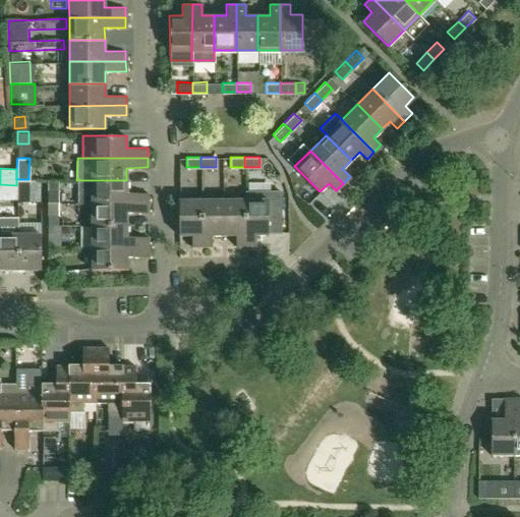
[(17,180),(17,191),(40,191),(40,180),(17,180)]
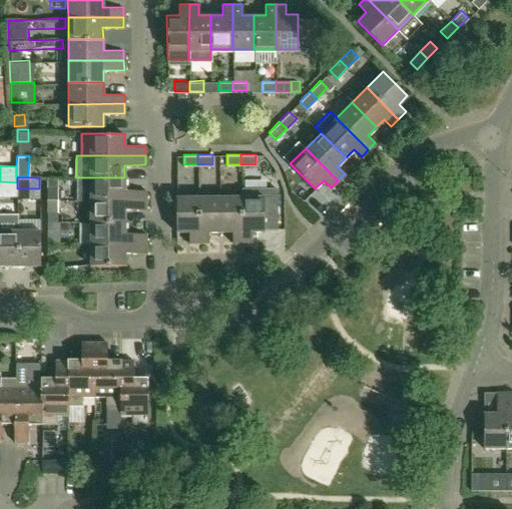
[(56,199),(56,177),(46,177),(46,199),(56,199)]
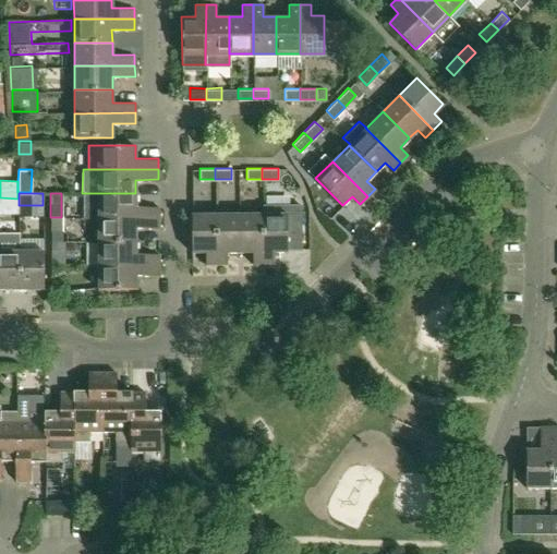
[(158,216),(158,206),(135,206),(135,193),(98,193),(98,217),(158,216)]
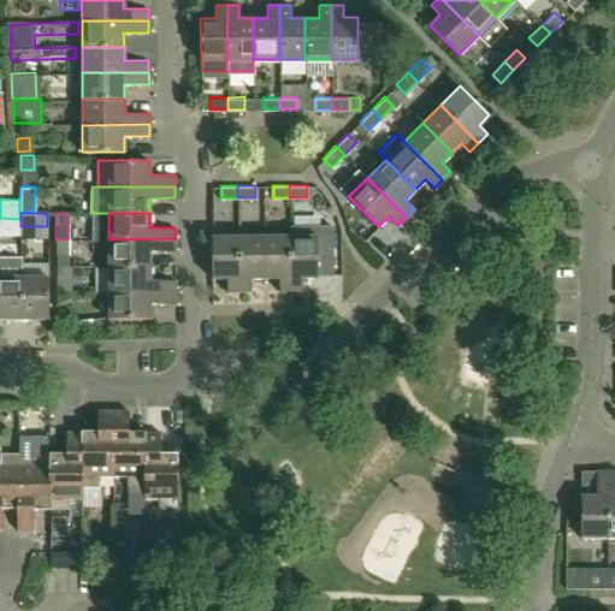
[(99,227),(99,215),(76,215),(76,227),(99,227)]
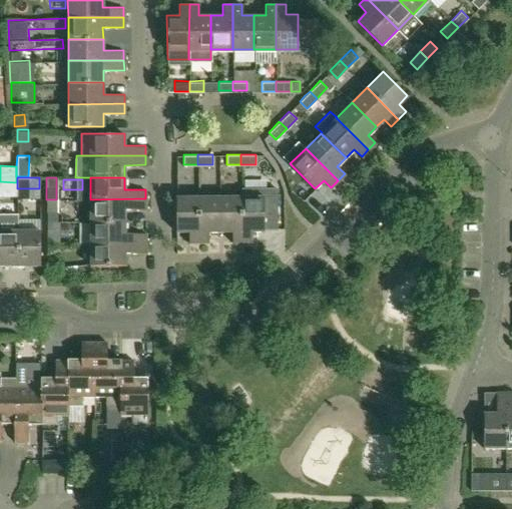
[(241,196),(242,241),(251,241),(251,230),(265,230),(265,228),(278,228),(278,188),(241,188),(241,196)]
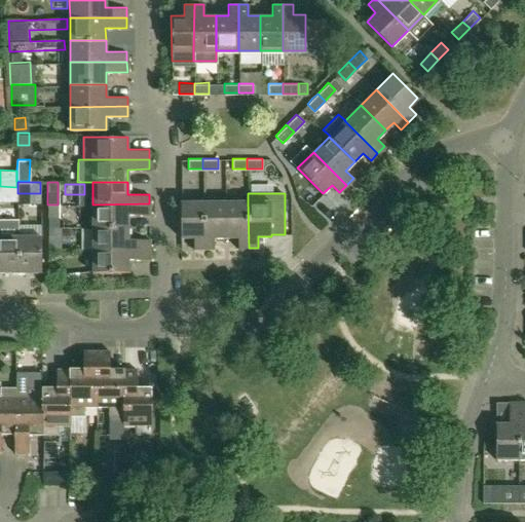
[(203,248),(203,201),(181,201),(181,236),(182,236),(194,236),(194,248),(203,248)]
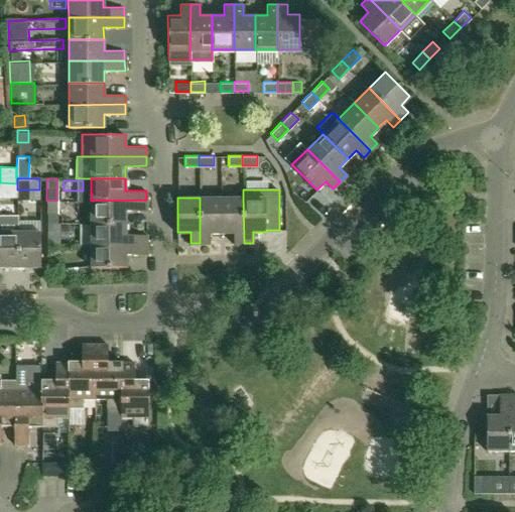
[(222,232),(222,198),(200,198),(200,243),(210,243),(210,232),(222,232)]
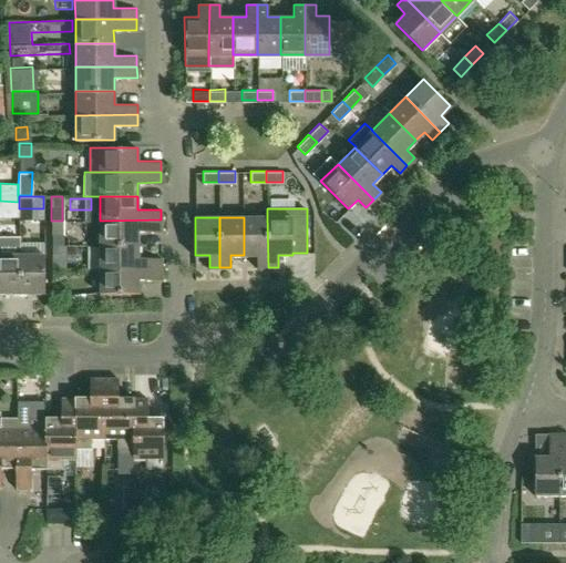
[(268,267),(267,217),(244,217),(244,255),(257,255),(257,267),(268,267)]
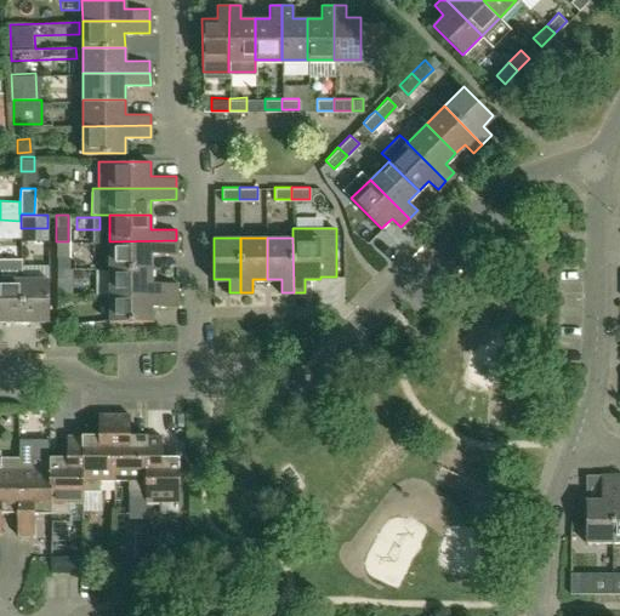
[(151,267),(151,252),(176,252),(176,240),(109,241),(109,267),(151,267)]
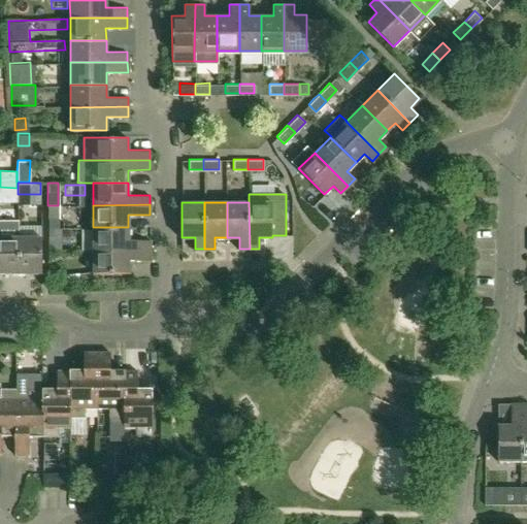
[(58,217),(58,205),(47,205),(47,217),(58,217)]
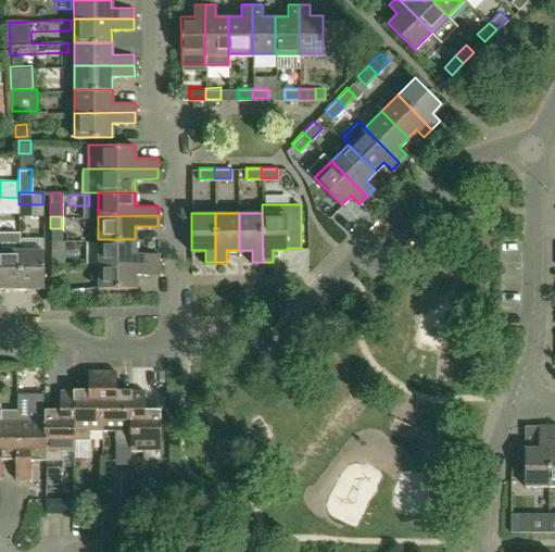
[(159,262),(159,251),(135,251),(135,239),(98,239),(98,263),(159,262)]
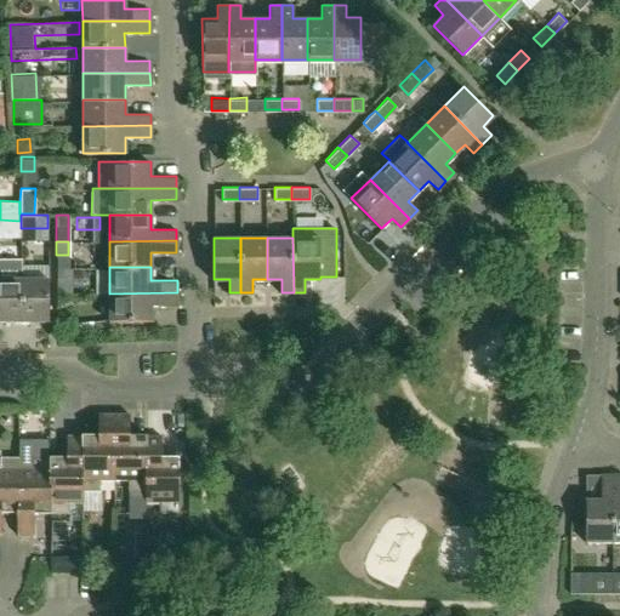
[(0,319),(22,320),(22,278),(0,278),(0,319)]
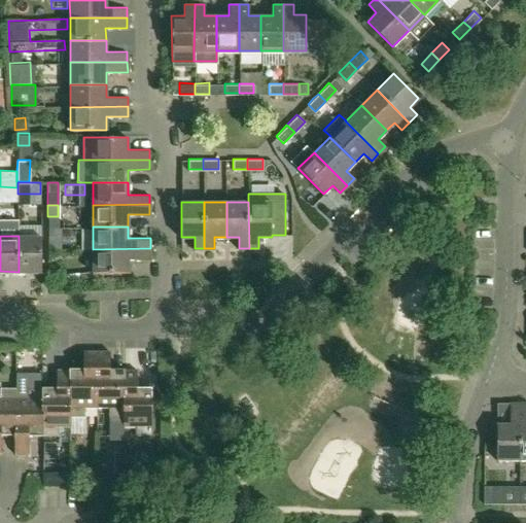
[(41,272),(41,236),(19,236),(19,272),(41,272)]
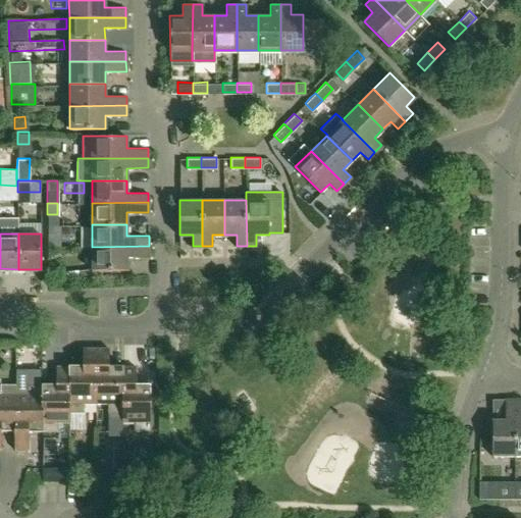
[(127,268),(127,256),(149,256),(149,246),(92,247),(92,268),(127,268)]
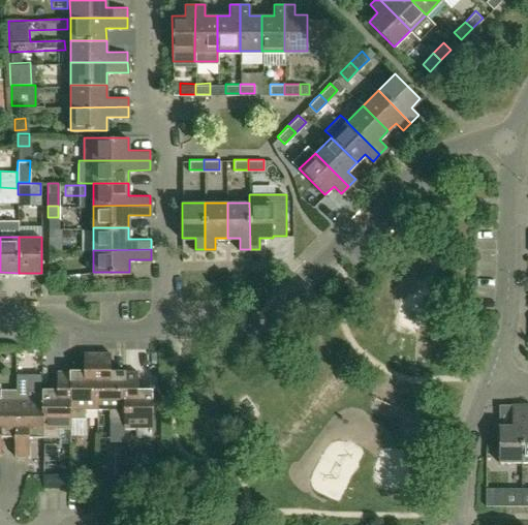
[(0,373),(12,362),(0,348),(0,373)]
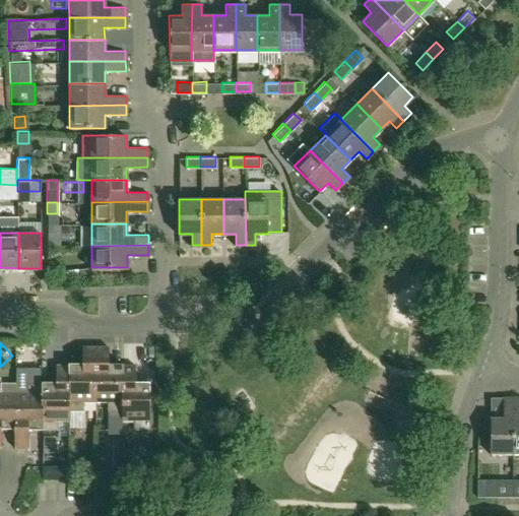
[(95,400),(94,345),(83,345),(83,364),(68,364),(68,409),(69,409),(83,409),(83,401),(95,400)]
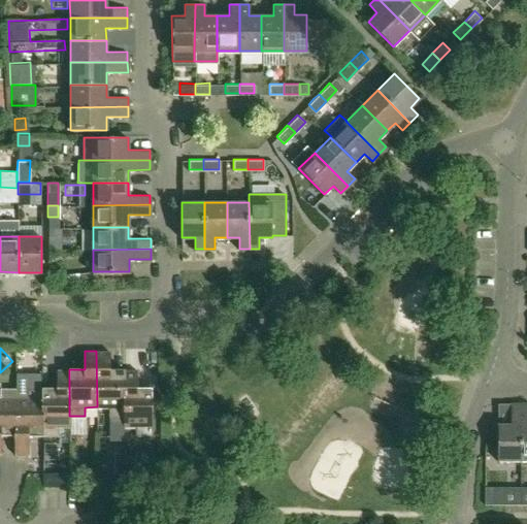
[(125,416),(125,369),(109,369),(109,351),(96,351),(97,406),(108,406),(108,416),(124,416),(125,416)]
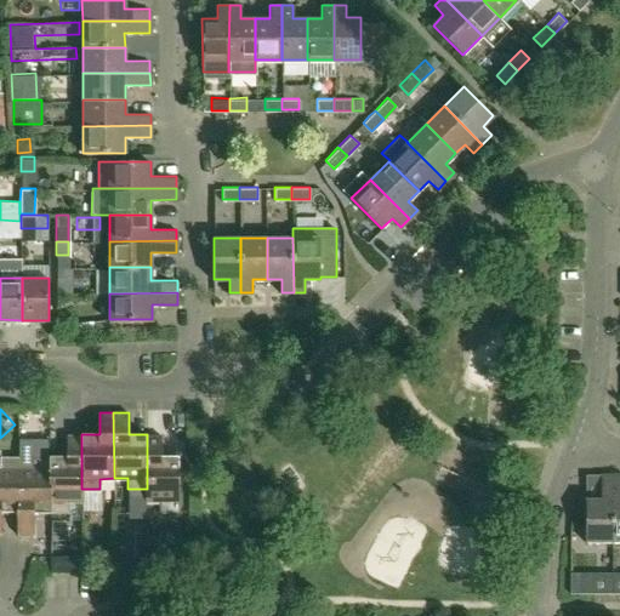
[(69,512),(69,500),(83,500),(83,489),(81,489),(81,434),(66,434),(67,456),(50,456),(50,512),(69,512)]
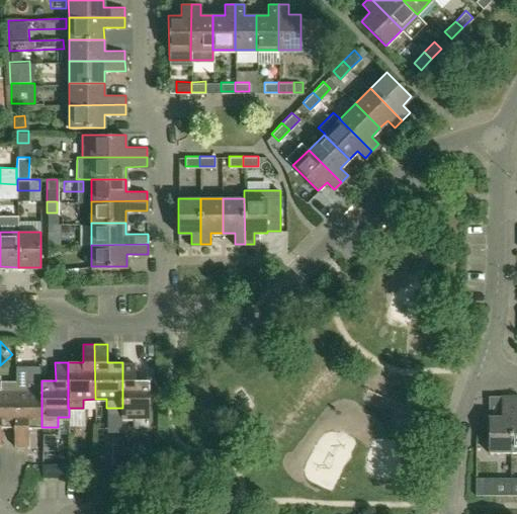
[(149,440),(149,379),(134,379),(134,362),(122,362),(122,408),(121,408),(121,417),(134,417),(134,427),(142,427),(143,440),(149,440)]
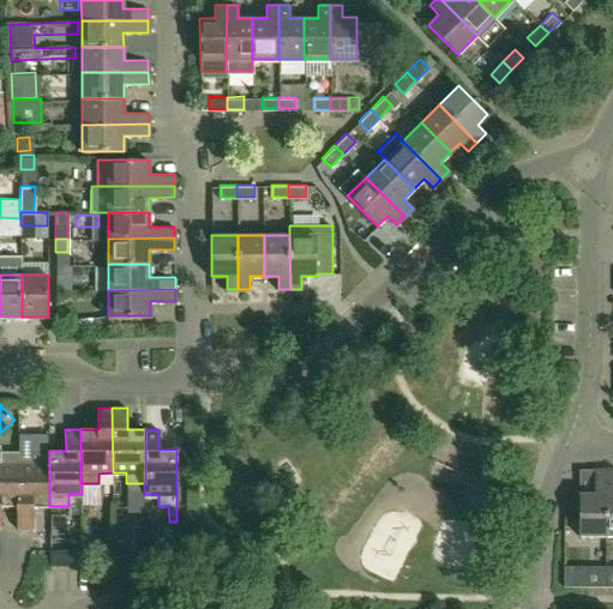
[(17,462),(18,462),(18,450),(1,450),(1,462),(0,462),(0,528),(1,528),(0,506),(17,506),(17,462)]
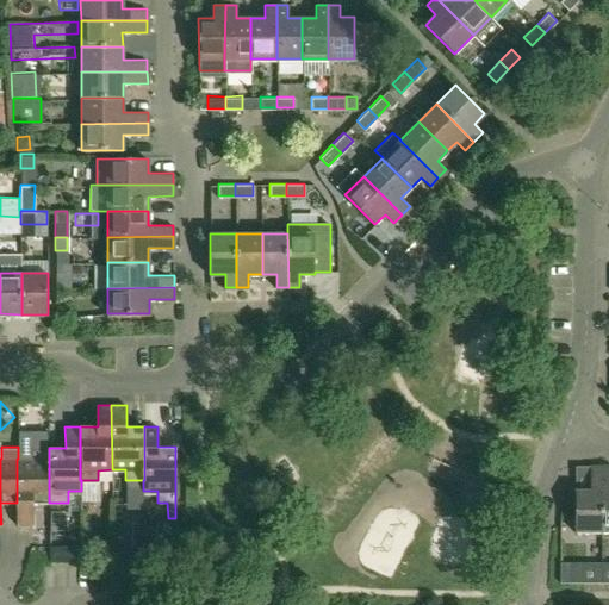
[(49,503),(49,448),(31,448),(31,459),(18,459),(17,459),(17,503),(17,524),(31,524),(33,524),(33,503),(49,503)]
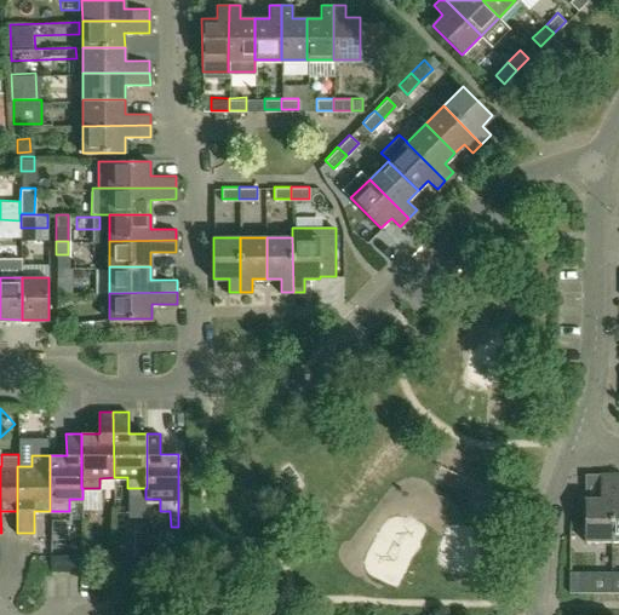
[(611,540),(612,472),(600,472),(600,498),(584,498),(584,540),(611,540)]
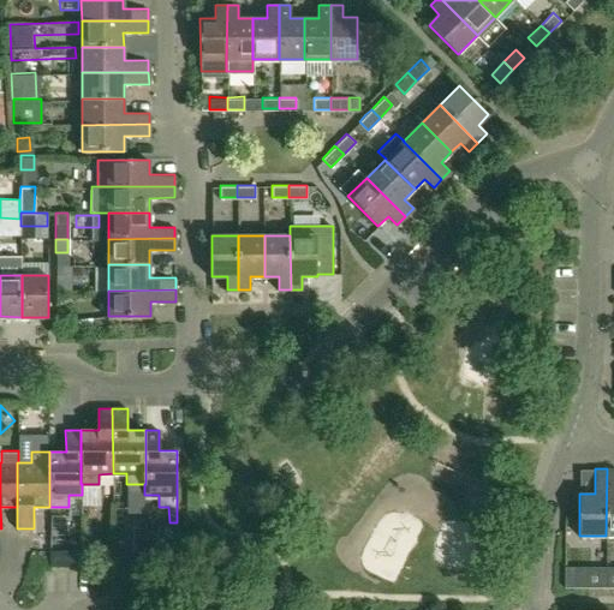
[(185,564),(185,544),(167,544),(167,564),(185,564)]
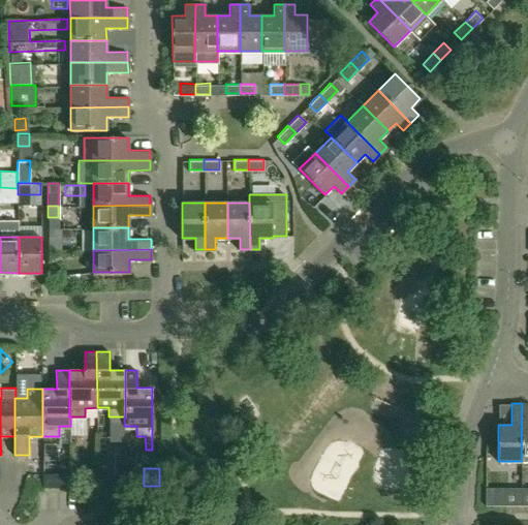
[(123,481),(123,470),(103,470),(103,480),(112,480),(112,481),(123,481)]
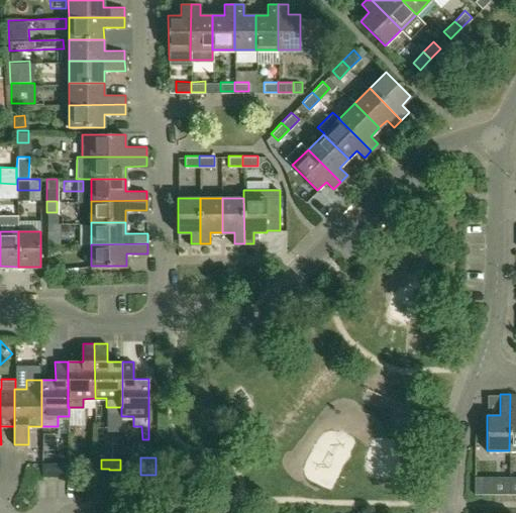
[(69,474),(69,462),(56,462),(56,474),(69,474)]
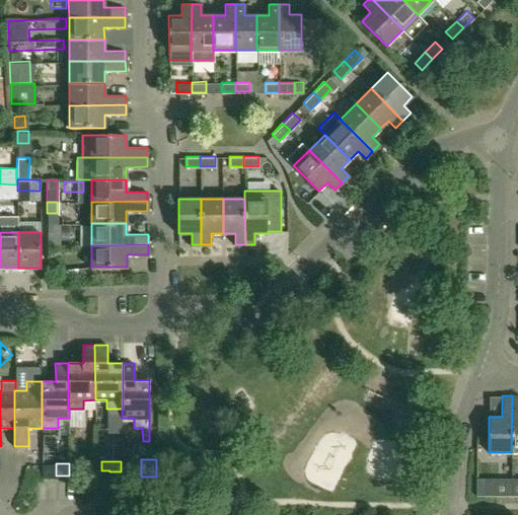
[(511,495),(511,480),(493,480),(493,495),(511,495)]
